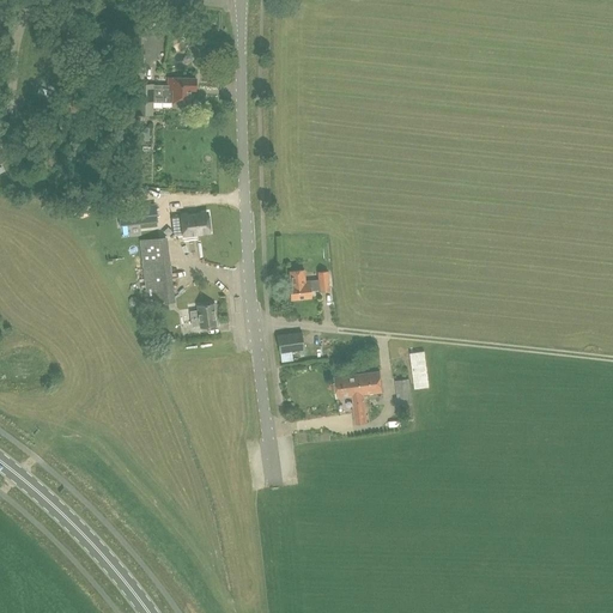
[(12,0),(0,0),(0,24),(10,26),(12,0)]
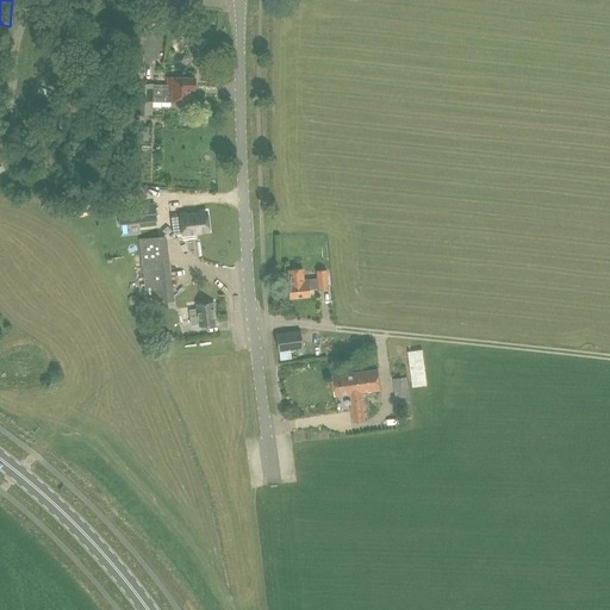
[(135,114),(136,141),(148,141),(148,128),(142,128),(142,114),(151,114),(151,101),(161,101),(161,85),(151,85),(151,82),(147,82),(142,82),(143,62),(136,62),(136,82),(135,82),(135,114)]
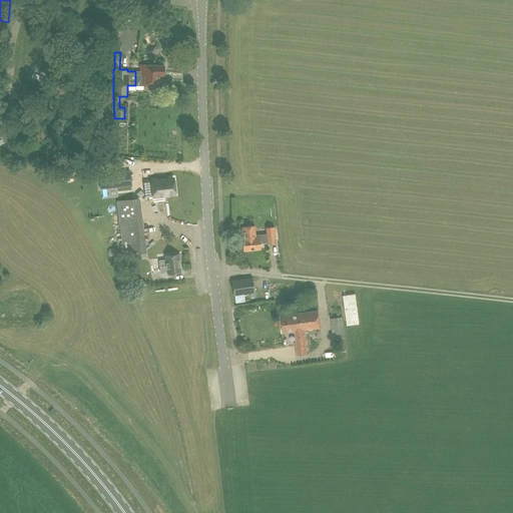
[(135,71),(135,85),(150,86),(150,91),(158,91),(159,75),(163,75),(163,65),(140,65),(140,71),(135,71)]
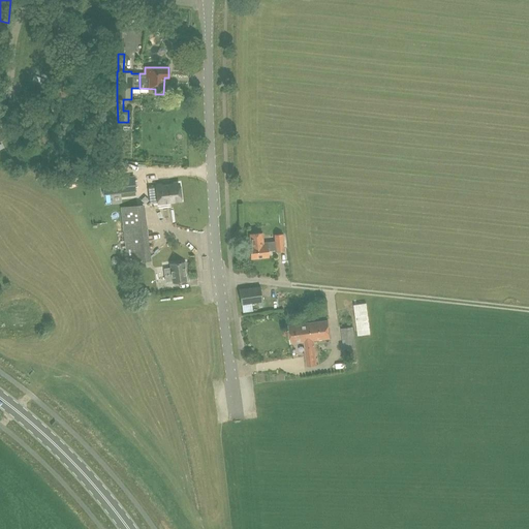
[(101,180),(103,194),(135,191),(134,176),(101,180)]
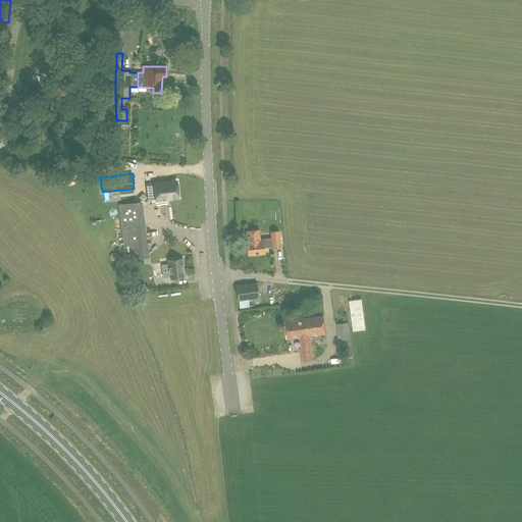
[(158,197),(158,199),(166,199),(166,197),(179,197),(179,181),(149,181),(149,197),(158,197)]
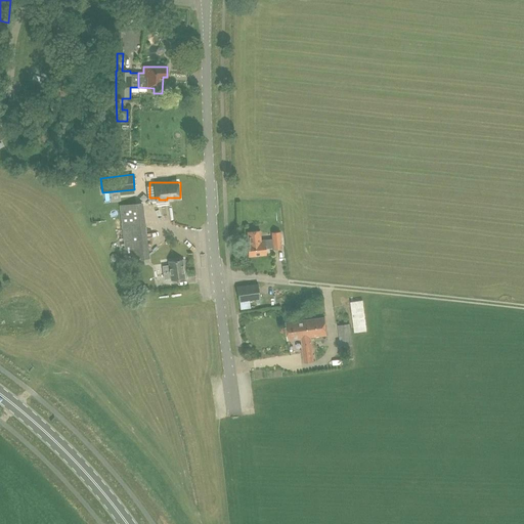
[(142,203),(119,206),(124,248),(122,248),(124,261),(127,260),(144,258),(149,258),(147,245),(142,203)]
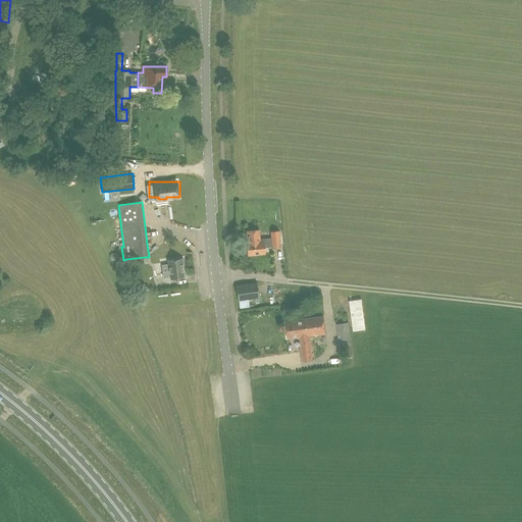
[(248,256),(265,254),(264,248),(271,247),(272,249),(281,247),(279,229),(270,231),(270,238),(263,239),(264,240),(260,240),(259,230),(246,231),(248,243),(247,243),(248,256)]
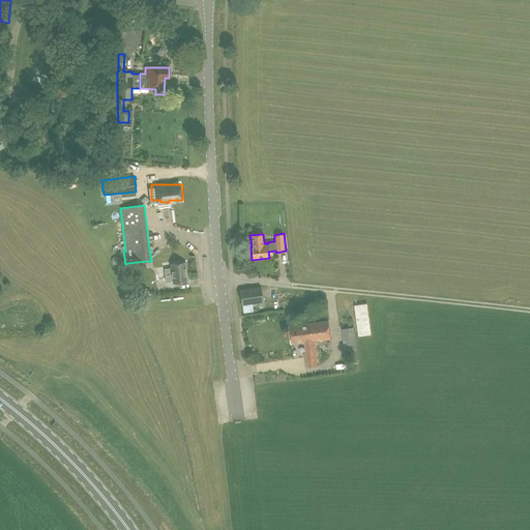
[(166,283),(173,282),(173,283),(187,281),(185,262),(171,264),(171,268),(165,269),(166,283)]
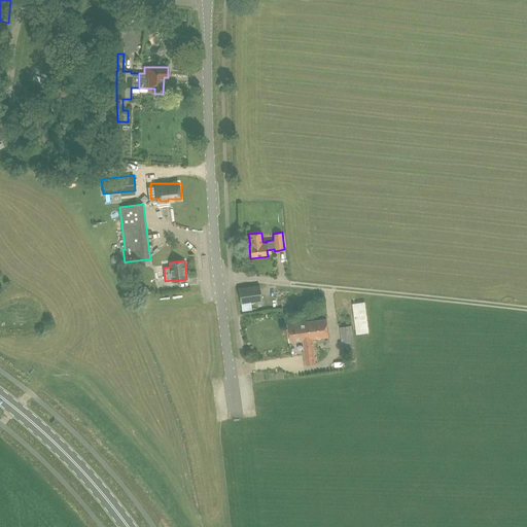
[(241,304),(261,301),(259,285),(239,288),(241,304)]
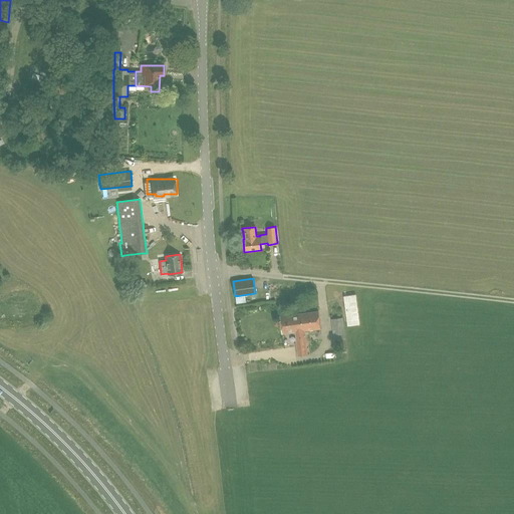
[(280,316),(282,333),(295,331),(299,355),(308,354),(305,330),(321,328),(319,311),(280,316)]
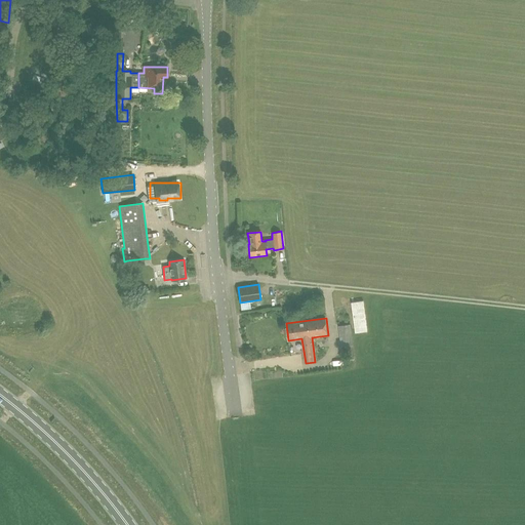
[(344,359),(355,357),(351,325),(339,326),(344,359)]
